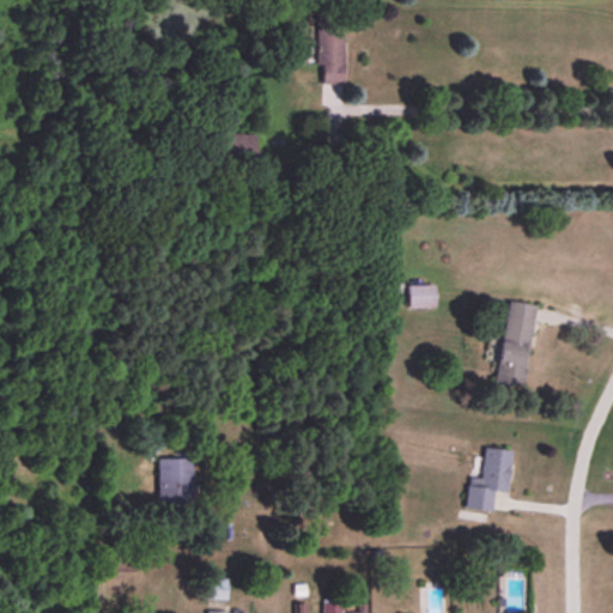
[(343,18),(315,18),(315,67),(321,67),(321,85),(343,85),(343,18)]
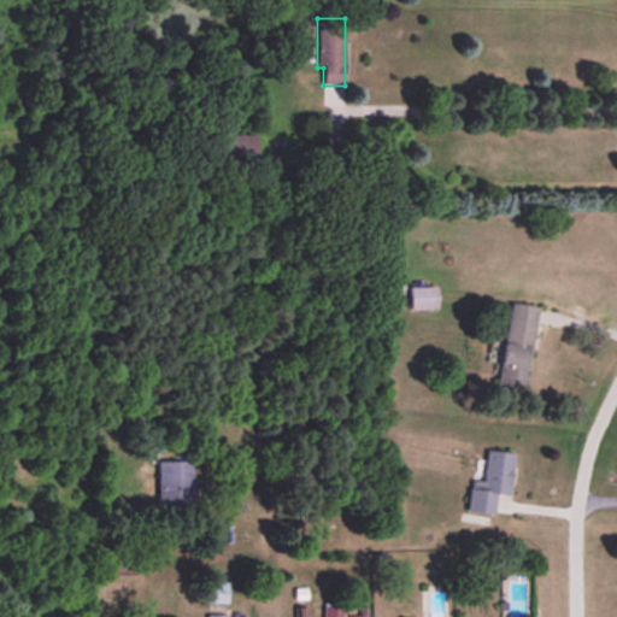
[(436,311),(436,288),(410,288),(410,311),(436,311)]
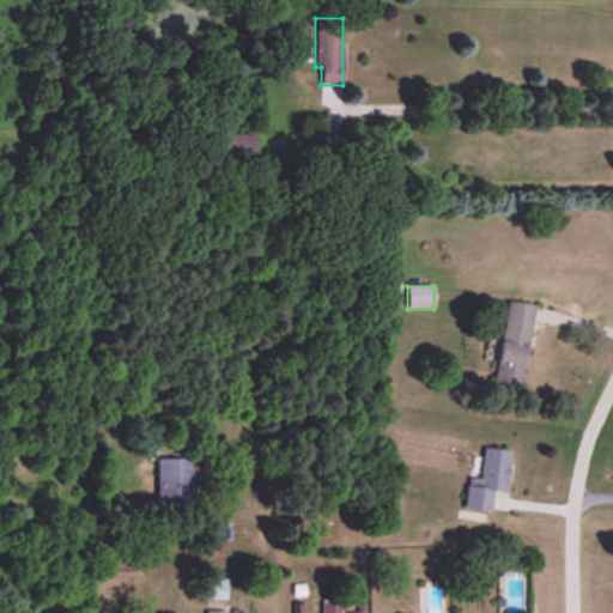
[(534,305),(507,302),(496,386),(522,389),(534,305)]
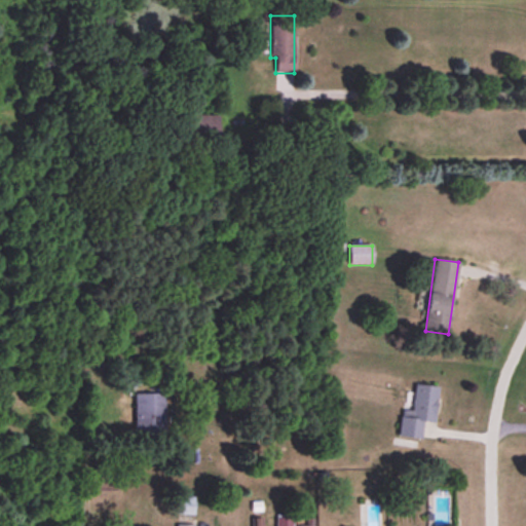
[(435,423),(438,387),(415,385),(412,411),(401,410),(399,438),(421,440),(423,422),(435,423)]
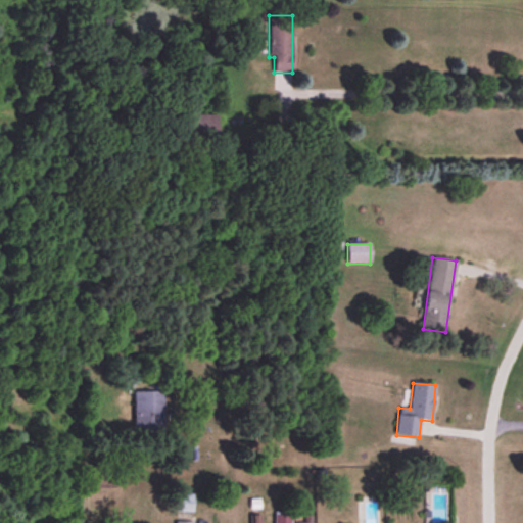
[(134,392),(135,431),(163,430),(162,391),(134,392)]
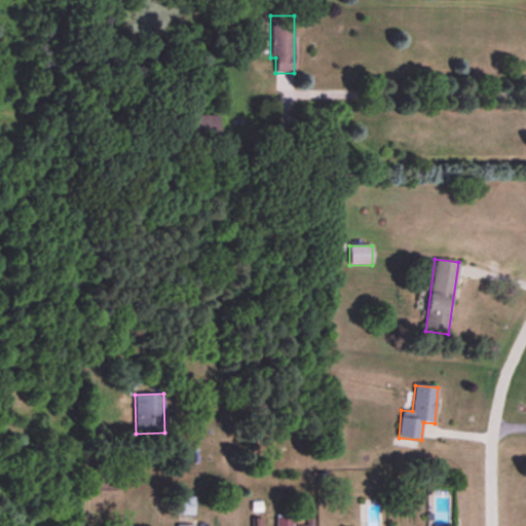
[(178,515),(193,515),(193,498),(178,498),(178,515)]
